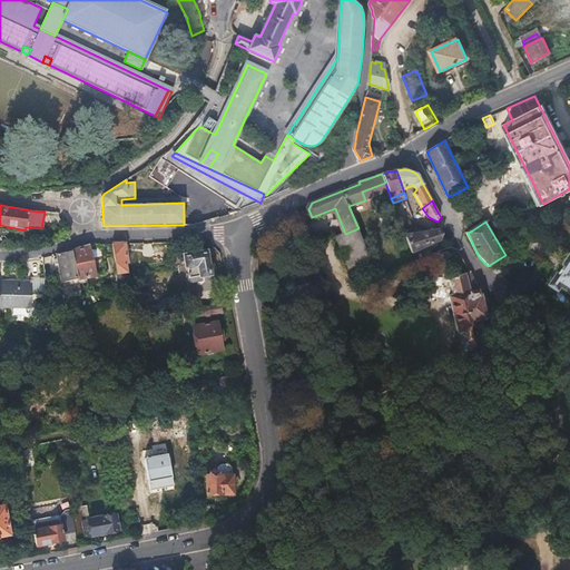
[(301,232),(300,233),(302,239),(304,239),(312,236),(307,225),(300,228),(301,232)]
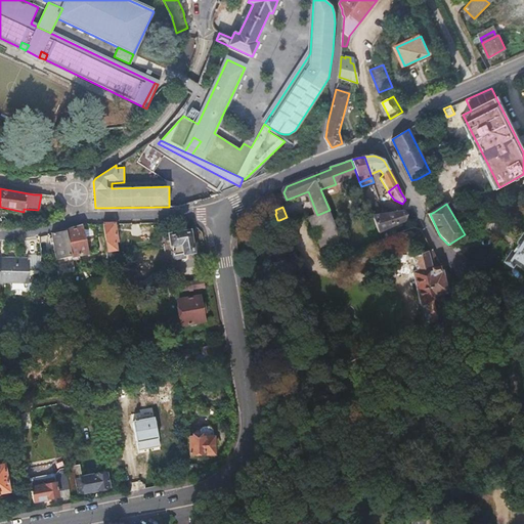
[(330,210),(317,215),(310,218),(321,247),(341,238),(330,210)]
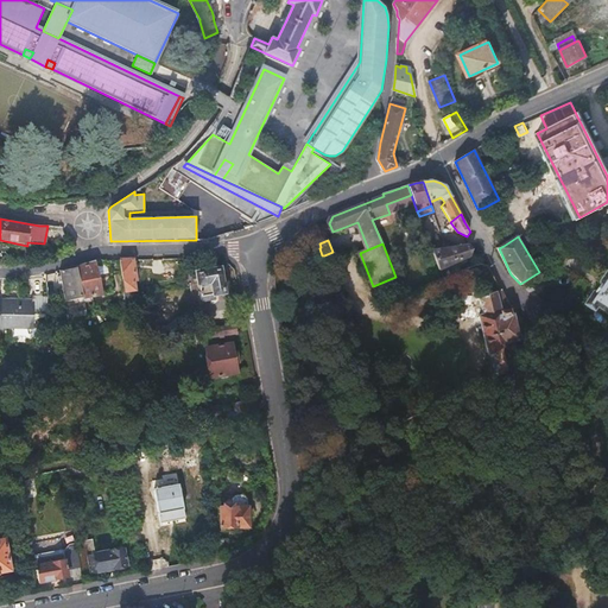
[(472,253),(473,249),(469,245),(450,248),(445,248),(432,251),(436,260),(439,267),(470,257),(472,253)]
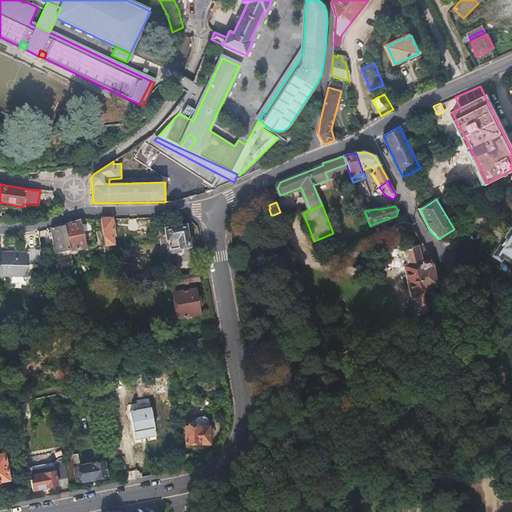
[(114,236),(112,218),(101,219),(100,219),(101,220),(104,245),(110,244),(110,236),(114,236)]
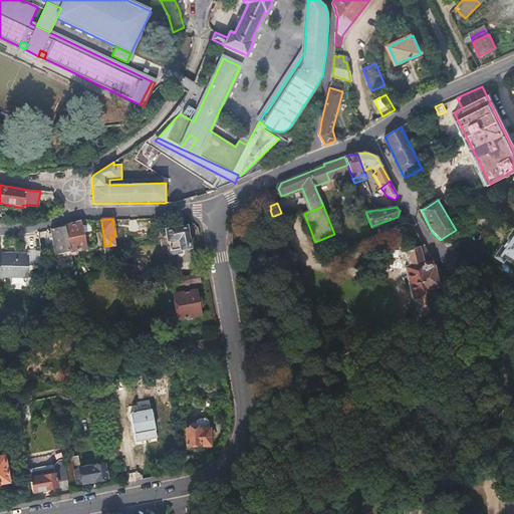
[(85,249),(80,222),(65,226),(69,251),(85,249)]
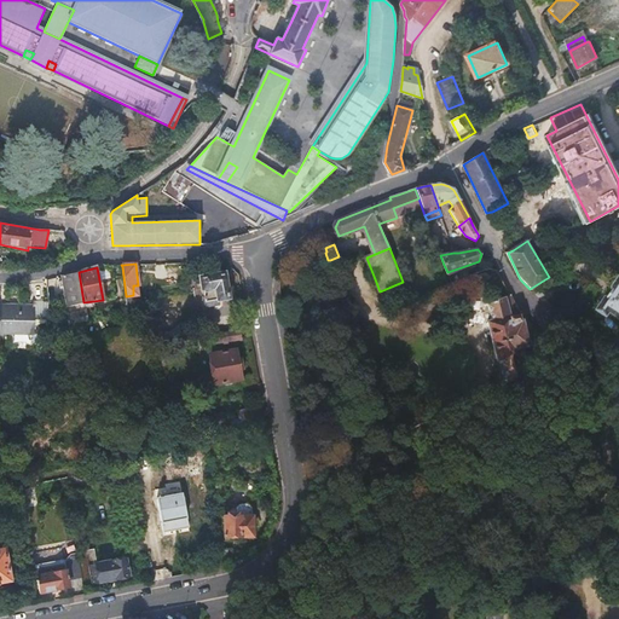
[(84,302),(79,272),(63,276),(68,305),(84,302)]
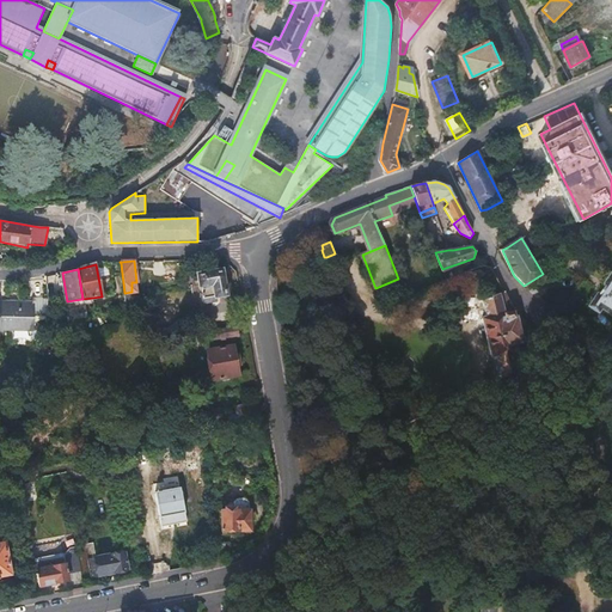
[(221,271),(199,275),(203,300),(225,295),(221,271)]
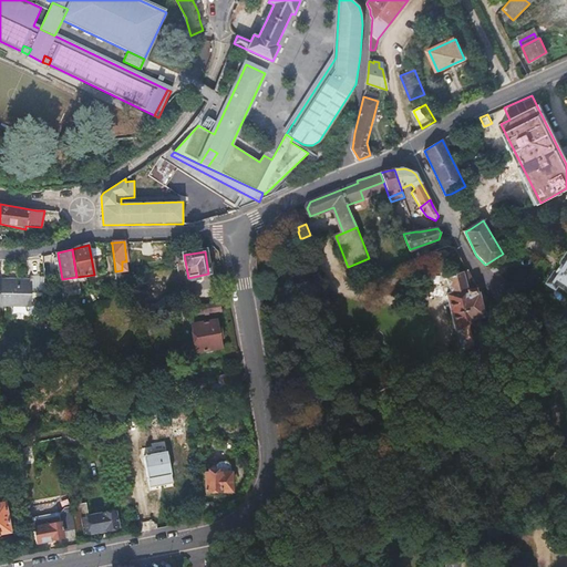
[(566,251),(553,275),(547,282),(557,288),(556,290),(556,292),(556,295),(557,297),(558,298),(560,299),(564,300),(566,300),(566,299),(566,251)]
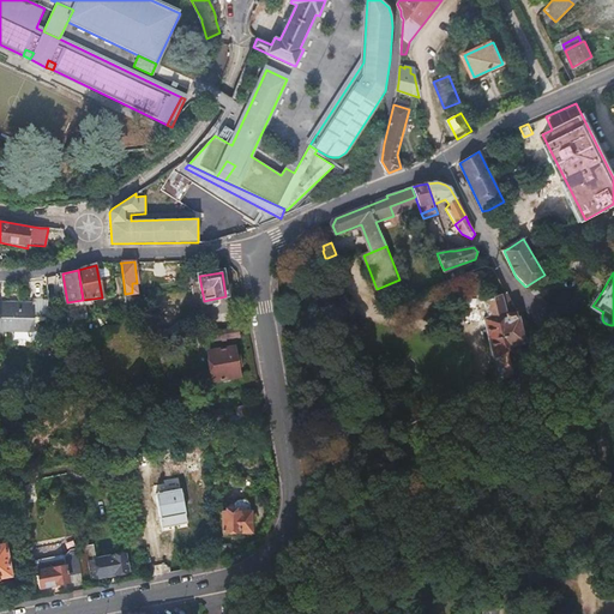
[(517,320),(516,315),(509,301),(506,296),(485,301),(489,319),(485,320),(494,359),(499,357),(505,380),(510,378),(511,379),(529,365),(527,333),(523,335),(519,321),(518,320),(517,320)]
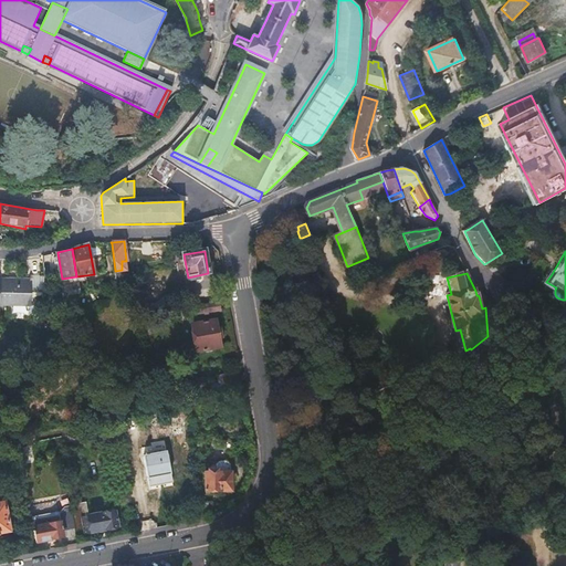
[(29,280),(0,280),(0,305),(11,305),(12,303),(24,303),(24,295),(30,295),(29,280)]
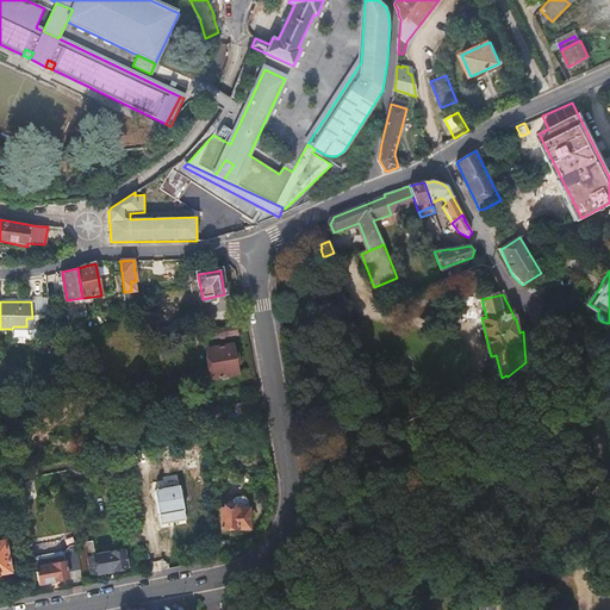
[(86,303),(67,306),(69,317),(81,316),(87,315),(86,303)]
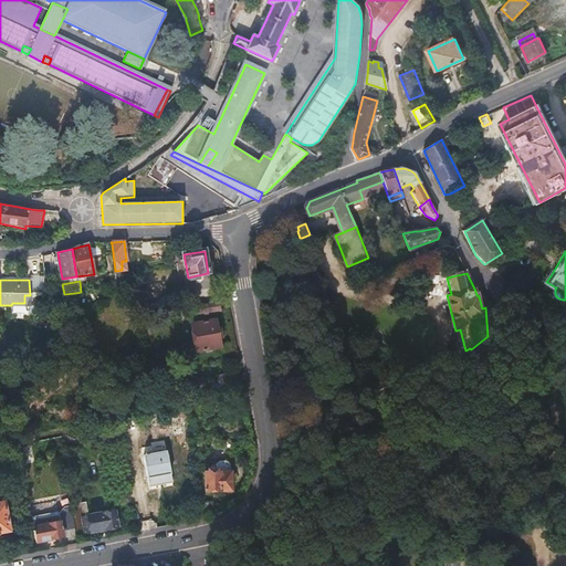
[(64,294),(66,306),(77,304),(75,293),(64,294)]
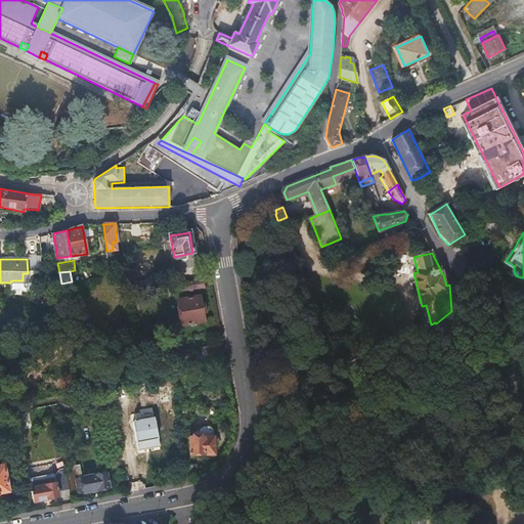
[(11,280),(10,282),(11,291),(29,290),(28,273),(23,273),(23,280),(11,280)]
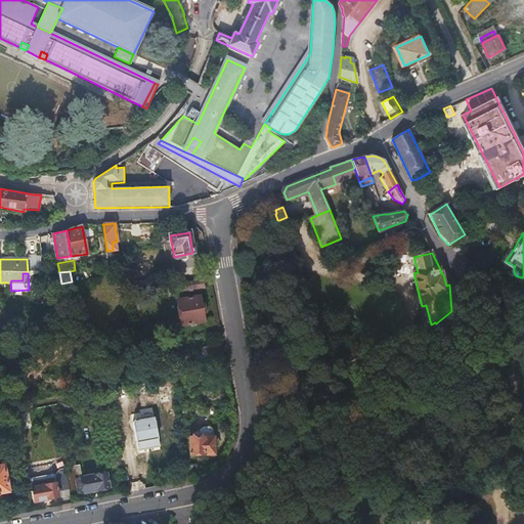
[(202,278),(181,281),(183,291),(204,288),(202,278)]
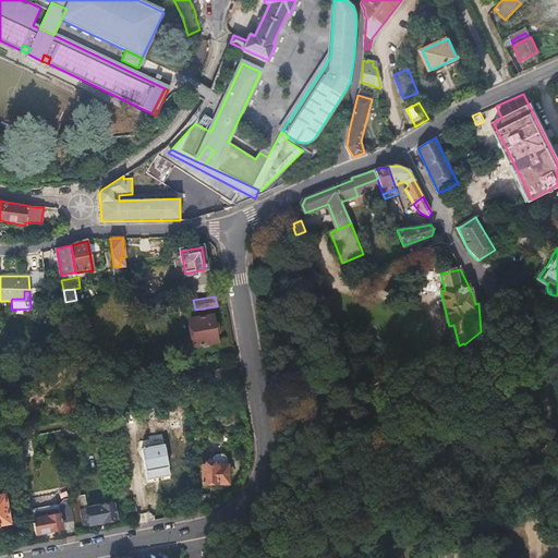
[(211,318),(190,323),(194,344),(216,341),(211,318)]
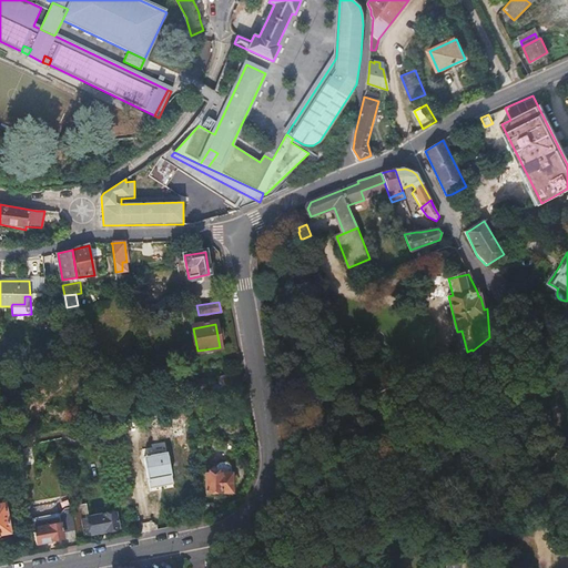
[(232,386),(234,387),(232,374),(217,376),(219,385),(232,386)]
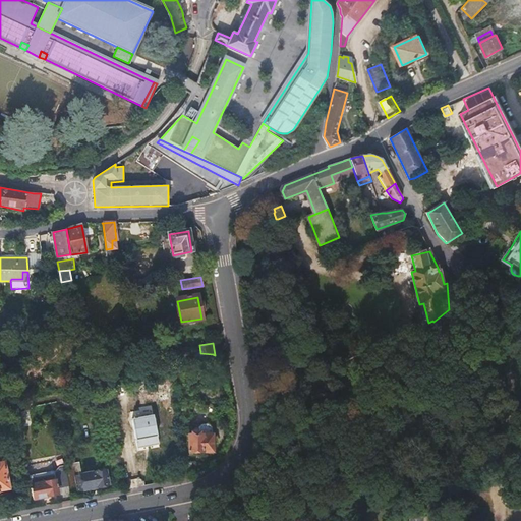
[(158,437),(154,416),(133,419),(137,441),(158,437)]
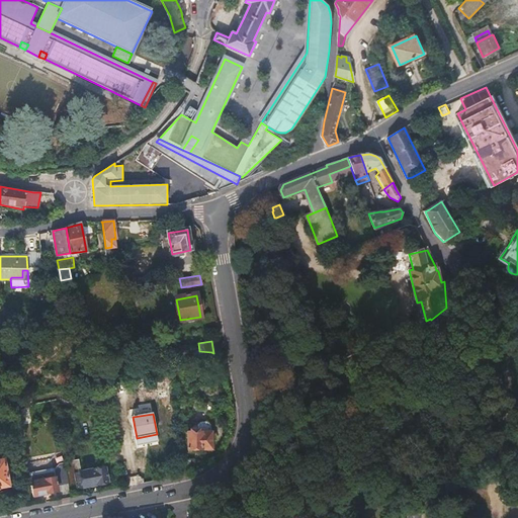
[(198,432),(198,430),(190,430),(190,433),(188,433),(189,450),(212,449),(211,432),(198,432)]
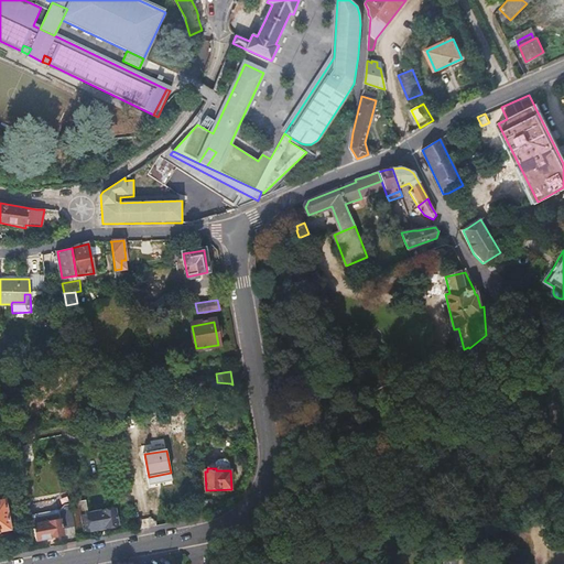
[(202,500),(204,517),(210,516),(214,514),(212,499),(202,500)]
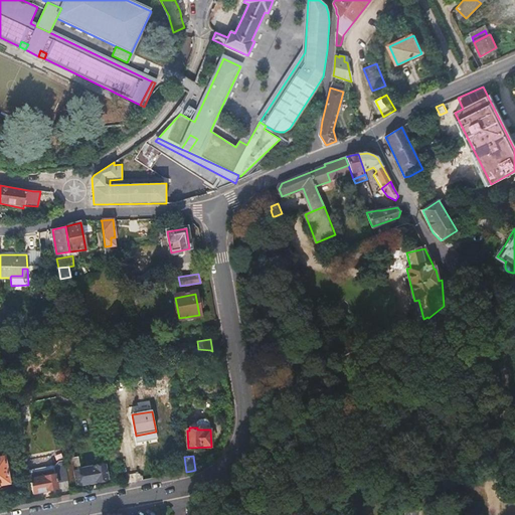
[(66,460),(70,487),(108,480),(105,465),(80,470),(79,457),(66,460)]
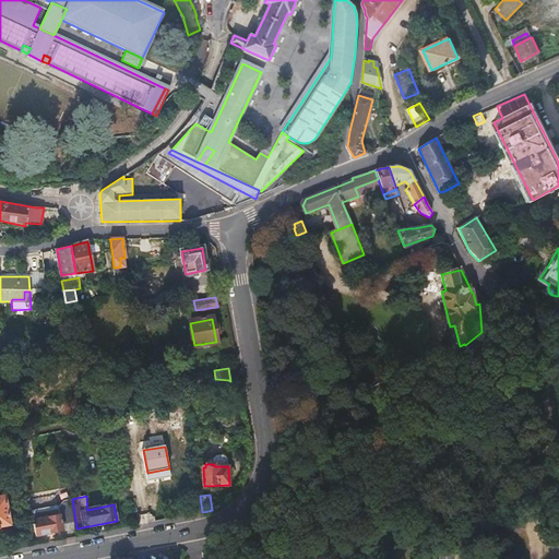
[(4,497),(0,497),(0,525),(10,524),(4,497)]
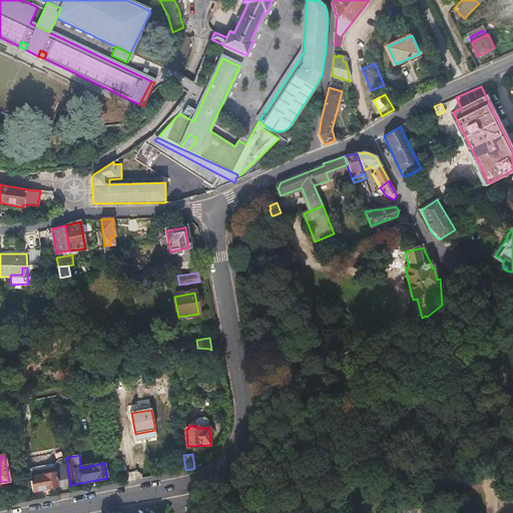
[(34,492),(70,485),(63,459),(58,460),(53,466),(55,469),(55,473),(31,477),(34,492)]
